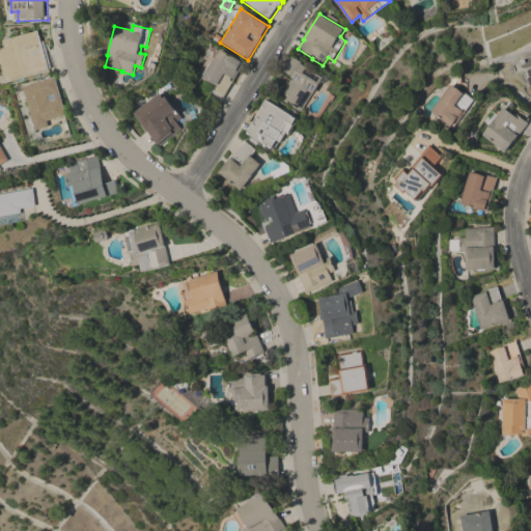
[(39,31),(42,42),(45,42),(52,67),(49,67),(50,70),(8,82),(3,63),(2,64),(0,56),(0,51),(7,49),(5,40),(39,31)]
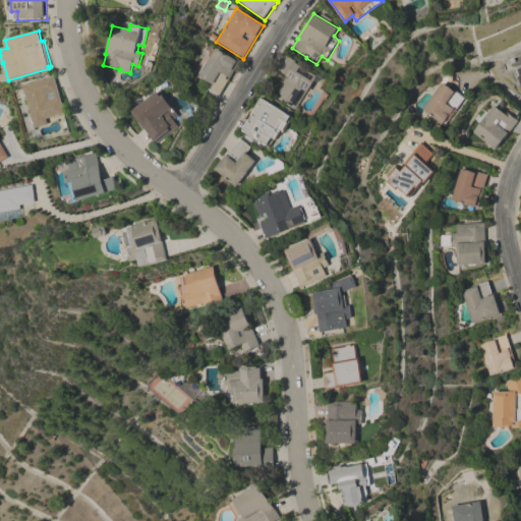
[(219,97),(207,90),(211,82),(199,75),(198,74),(206,62),(207,63),(216,49),(227,55),(227,54),(238,61),(233,68),(235,69),(219,97)]
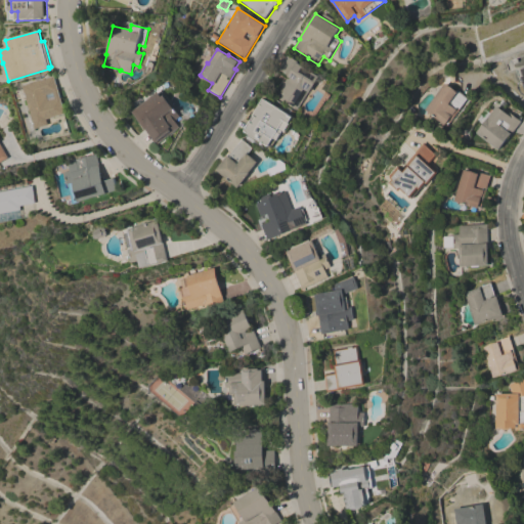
[(277,96),(290,78),(279,71),(289,55),(300,62),(299,63),(321,78),(311,93),(310,92),(299,111),(277,96)]
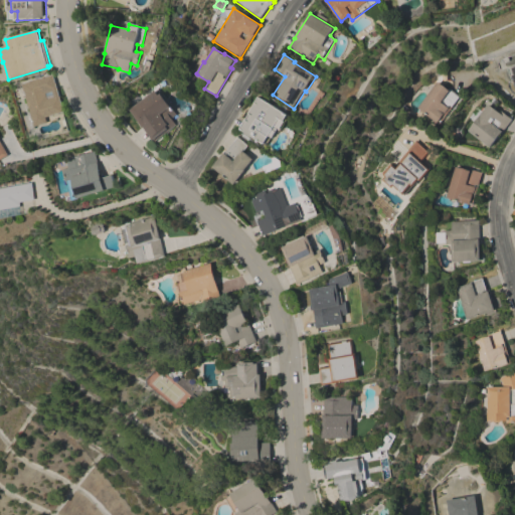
[(53,75),(64,113),(46,118),(48,124),(35,127),(22,84),(53,75)]
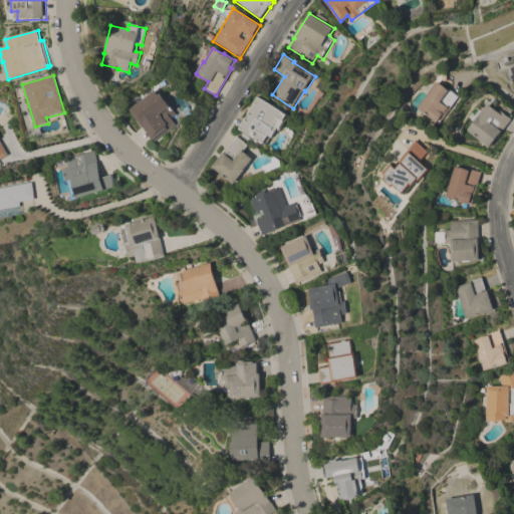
[(437,82),(448,90),(449,89),(460,96),(452,107),(449,105),(448,107),(449,108),(439,122),(418,108),(437,82)]
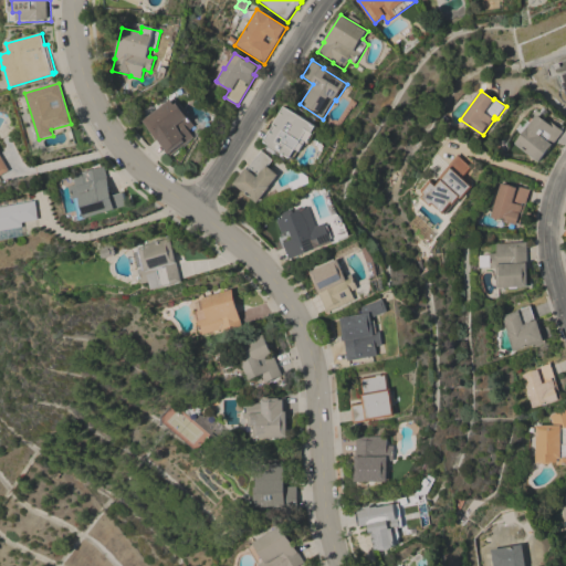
[(169,157),(143,122),(168,101),(170,103),(178,106),(185,115),(186,114),(195,126),(189,130),(195,138),(169,157)]
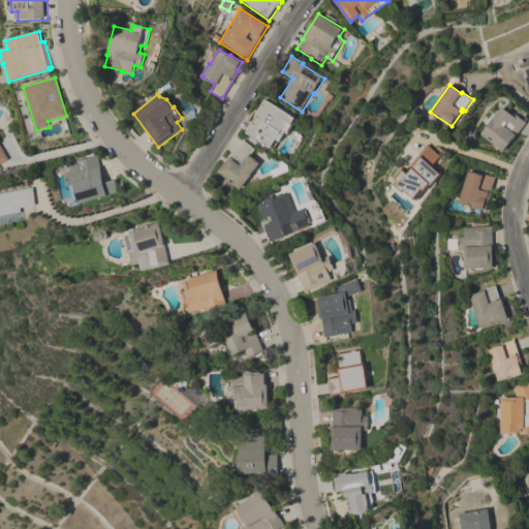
[(245,133),(267,97),(293,114),(283,130),(288,133),(281,145),(275,141),(271,149),(245,133)]
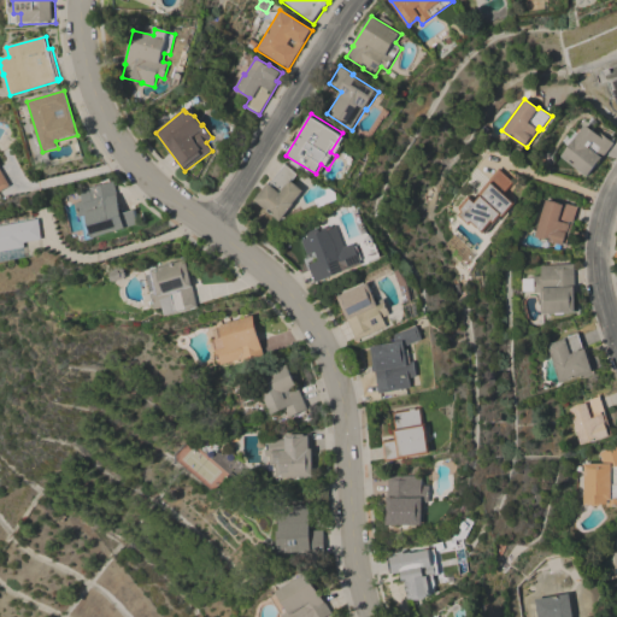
[(560,157),(569,146),(563,141),(571,129),(577,134),(585,125),(595,134),(598,131),(613,144),(588,177),(560,157)]
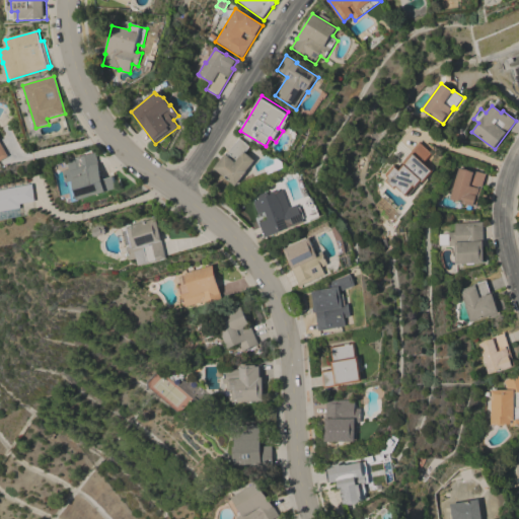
[(216,169),(240,138),(251,147),(247,153),(256,161),(247,171),(248,172),(237,187),(216,169)]
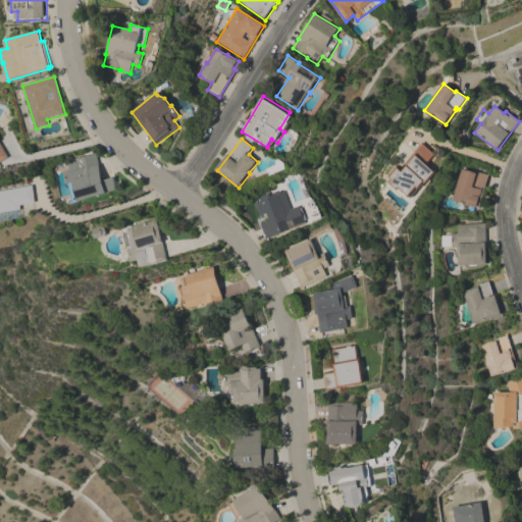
[(0,163),(0,143),(8,158),(0,163)]
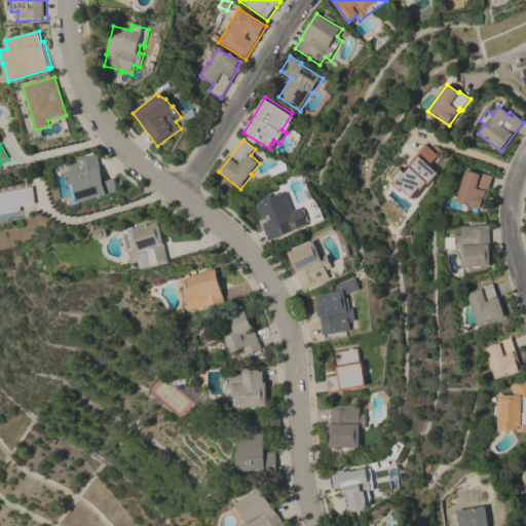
[(408,170),(405,166),(425,144),(439,155),(430,165),(441,174),(430,186),(428,184),(414,200),(402,190),(400,192),(390,184),(392,181),(389,179),(398,168),(399,170),(401,168),(406,173),(408,170)]
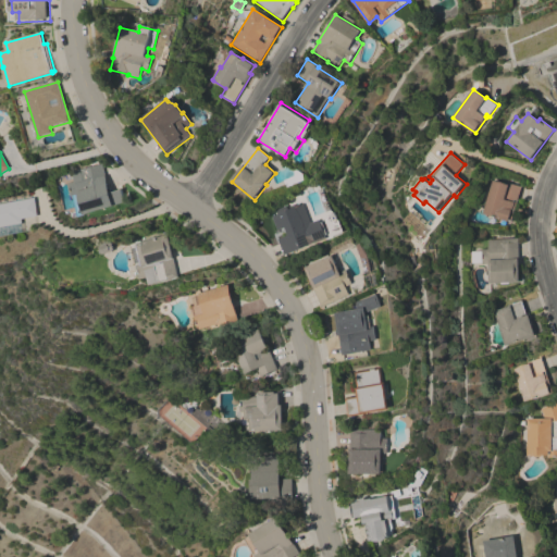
[(65,174),(82,170),(82,171),(102,164),(111,194),(122,190),(125,202),(114,206),(114,207),(79,218),(73,196),(72,197),(65,174)]
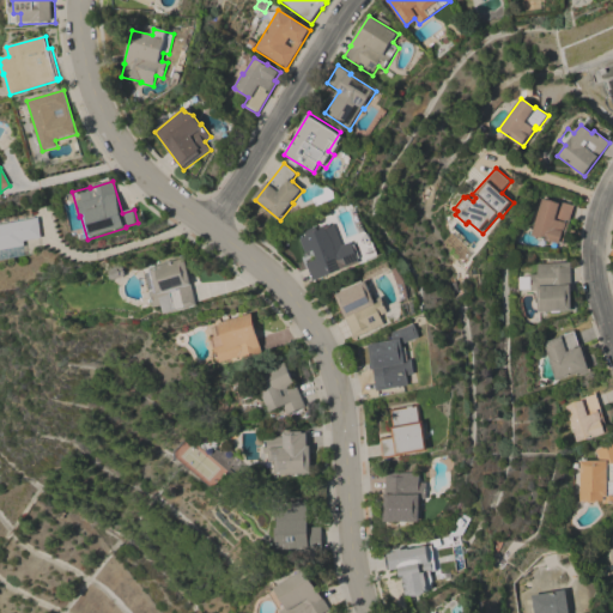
[(542,200),(558,204),(558,202),(574,206),(565,236),(563,235),(560,244),(541,240),(532,236),(542,200)]
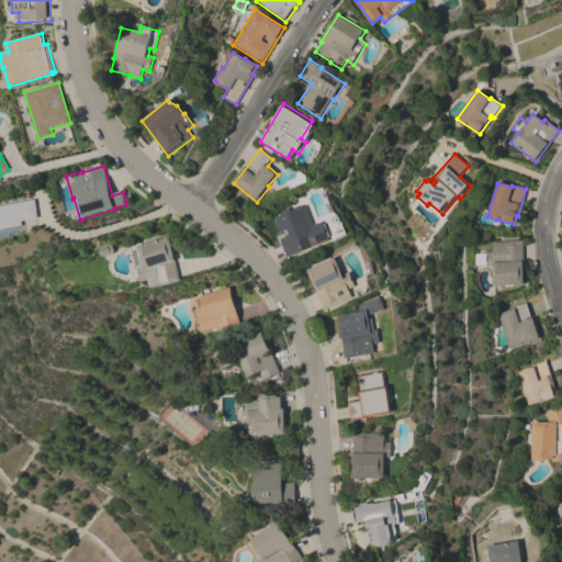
[(0,201),(29,197),(30,201),(34,201),(37,218),(22,222),(24,235),(0,238),(0,201)]
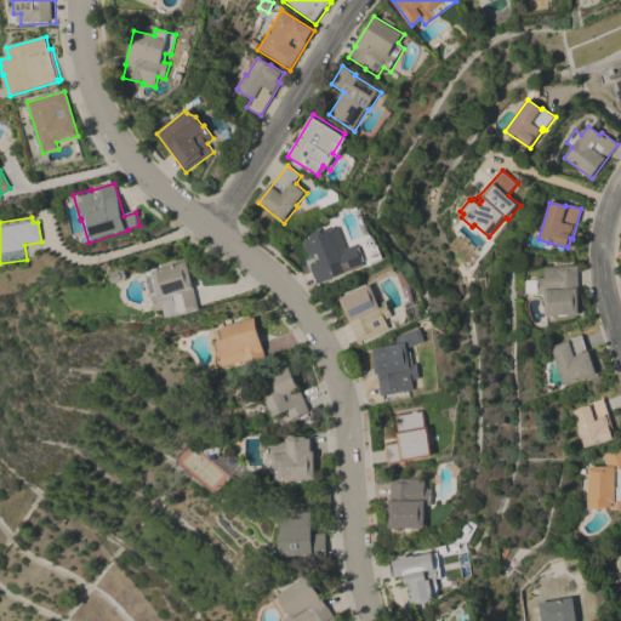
[(347,249),(355,245),(365,267),(353,272),(352,271),(318,285),(311,268),(322,263),(318,254),(306,258),(300,244),(337,228),(347,249)]
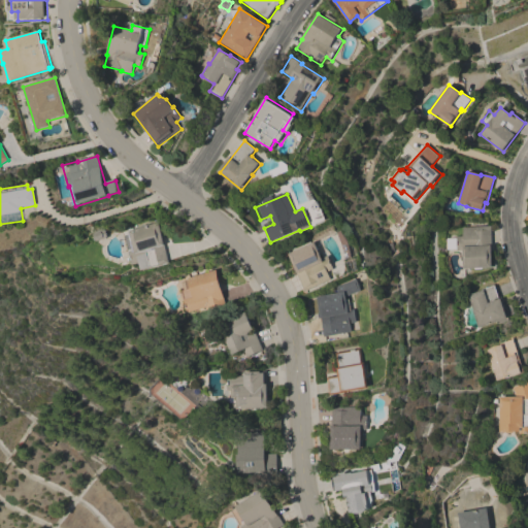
[(158,223),(169,263),(160,266),(160,265),(141,270),(139,263),(133,265),(129,252),(134,251),(129,232),(158,223)]
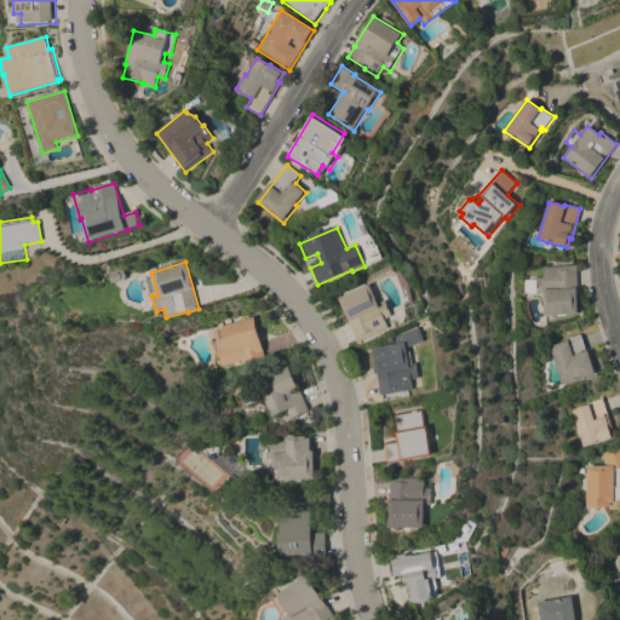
[(577,267),(579,315),(545,317),(544,294),(535,296),(535,293),(526,293),(523,292),(523,283),(524,281),(535,281),(534,279),(543,277),(543,268),(577,267)]
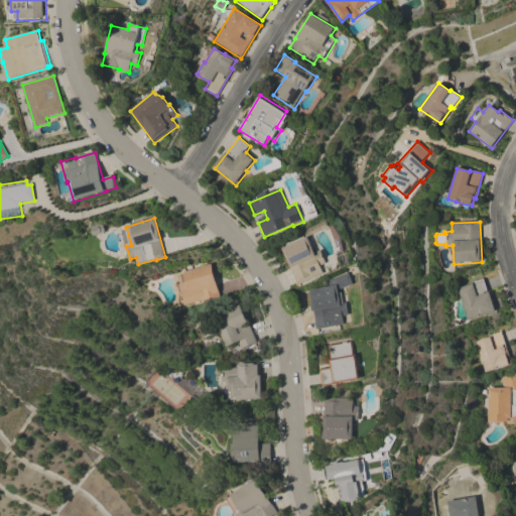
[(93,237),(91,230),(93,226),(98,225),(103,226),(105,233),(93,237)]
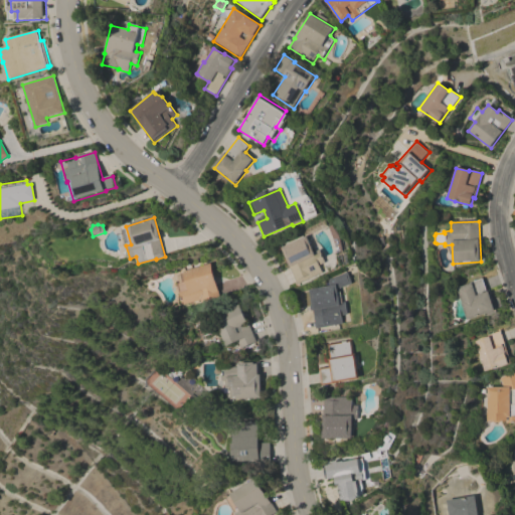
[(315,252),(320,249),(326,263),(320,266),(323,273),(298,285),(281,247),(307,235),(315,252)]
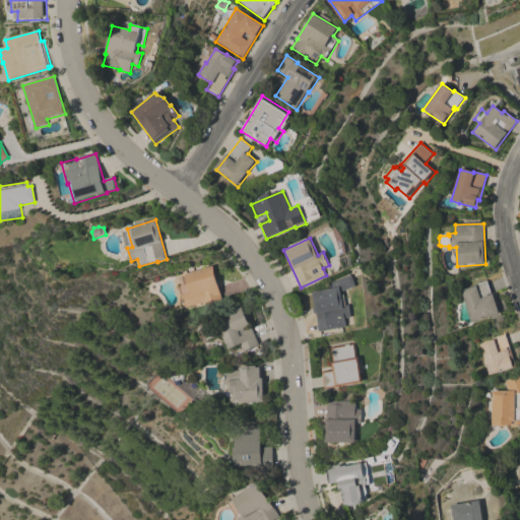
[(204,306),(203,303),(185,308),(179,286),(181,285),(179,278),(186,276),(185,274),(212,266),(222,300),(204,306)]
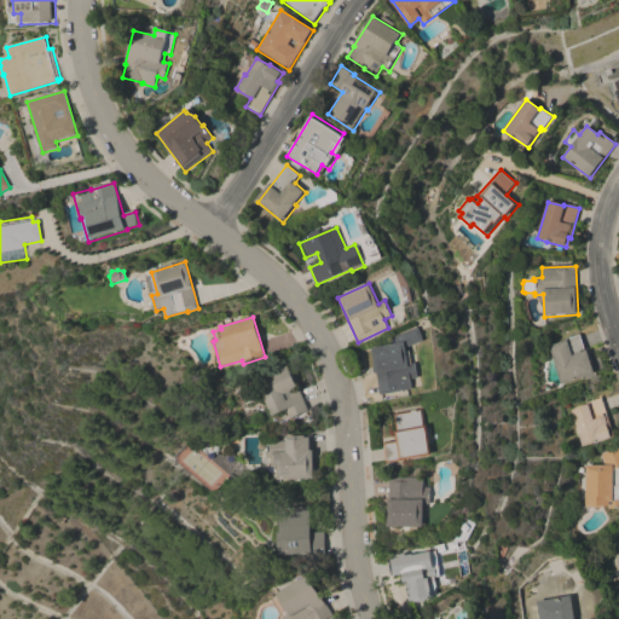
[(381,395),(377,374),(374,374),(372,366),(375,366),(371,348),(392,345),(389,339),(418,327),(424,341),(406,348),(406,352),(410,351),(412,364),(417,363),(420,379),(412,380),(414,389),(381,395)]
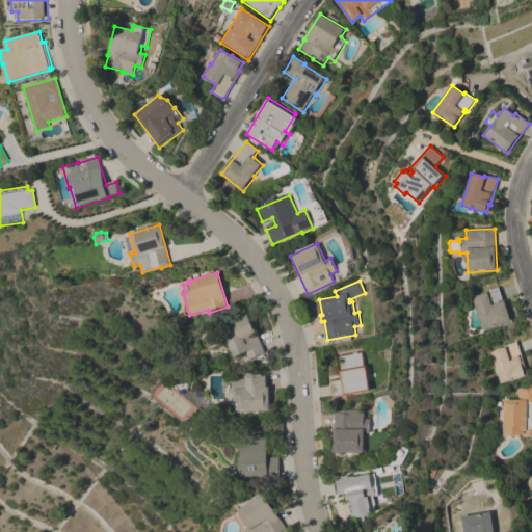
[(483,330),(472,297),(499,288),(503,301),(505,301),(512,320),(483,330)]
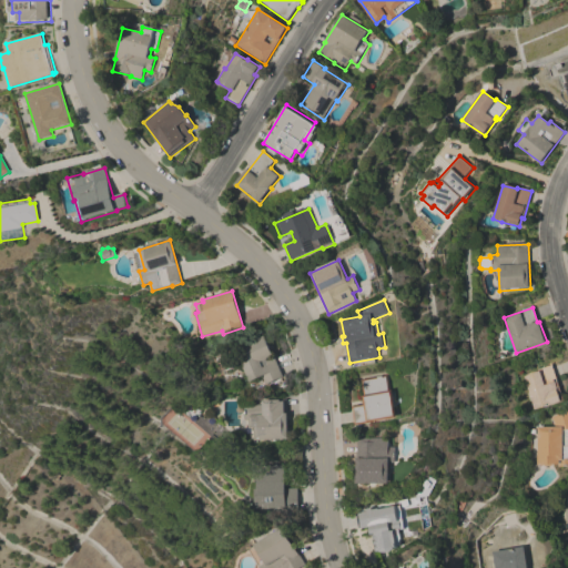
[(236,350),(264,336),(284,377),(267,385),(264,376),(252,382),(236,350)]
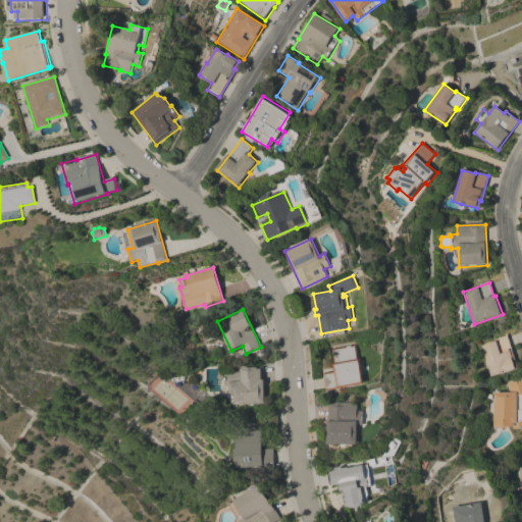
[(481,347),(489,343),(496,341),(496,340),(507,335),(511,348),(508,349),(509,351),(511,351),(514,361),(513,361),(515,369),(492,376),(481,347)]
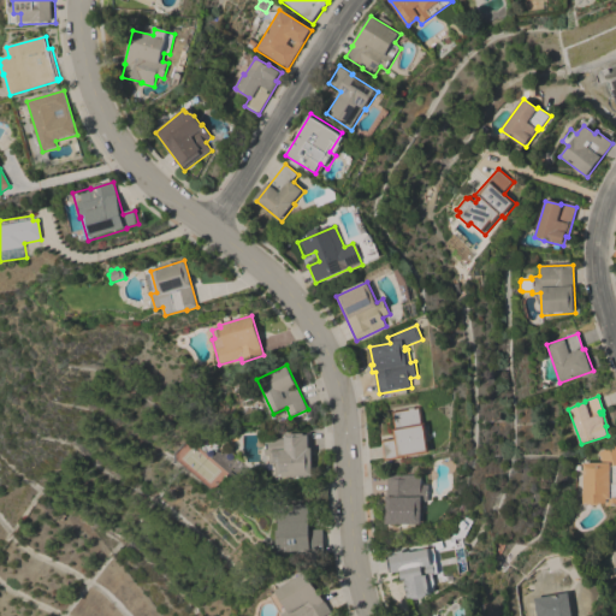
[(406,457),(385,461),(381,442),(395,439),(394,430),(391,412),(420,407),(424,424),(426,424),(431,452),(406,457)]
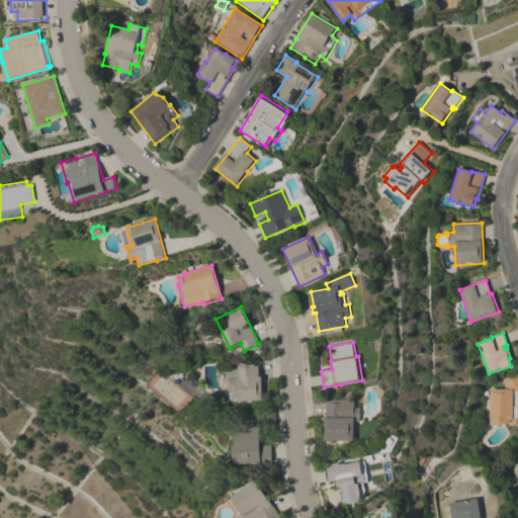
[(263,401),(234,402),(234,400),(231,400),(231,391),(229,391),(229,383),(224,383),(224,370),(240,369),(240,365),(262,364),(263,401)]
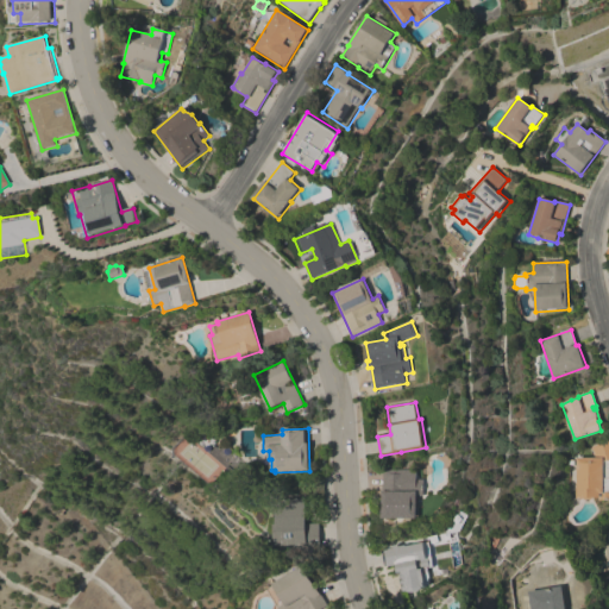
[(576,458),(595,458),(591,447),(598,445),(598,444),(608,439),(608,500),(600,501),(600,497),(594,498),(594,500),(585,501),(585,500),(581,500),(581,498),(576,498),(576,458)]
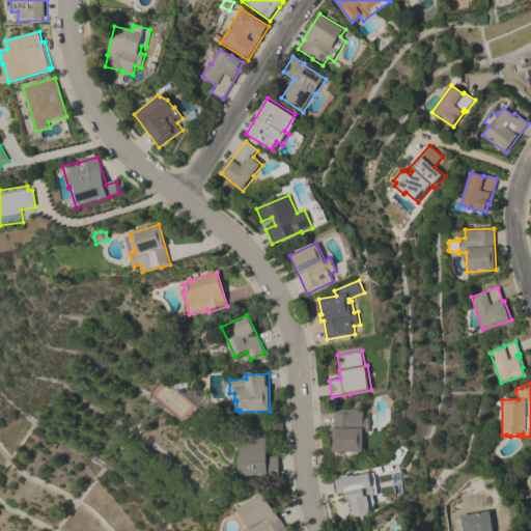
[(334,452),(334,410),(363,410),(363,418),(370,418),(370,432),(365,432),(364,452),(334,452)]
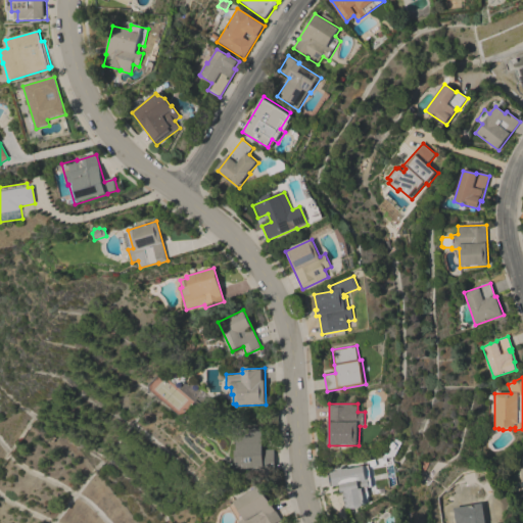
[(276,472),(237,475),(235,450),(237,450),(236,430),(260,428),(262,450),(274,449),(276,472)]
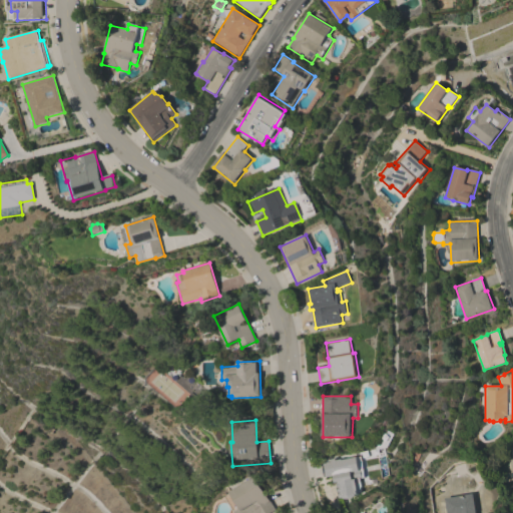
[(323,464),(332,462),(331,460),(336,459),(337,461),(342,459),(343,460),(358,457),(360,470),(362,470),(364,479),(362,479),(363,487),(362,488),(363,493),(360,494),(360,495),(357,495),(356,497),(354,498),(353,499),(351,499),(348,500),(346,499),(344,498),(341,498),(338,483),(336,484),(334,476),(326,478),(323,464)]
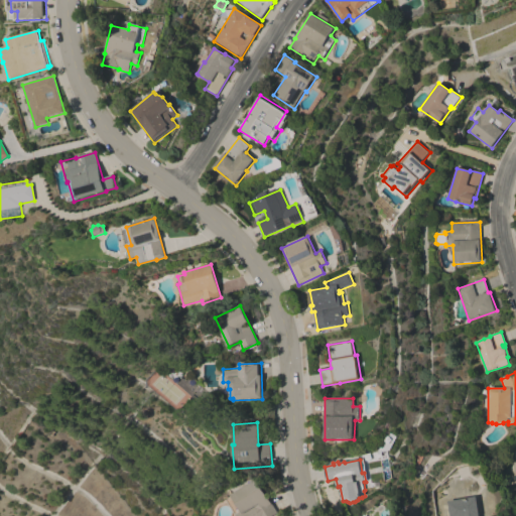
[(256,480),(270,502),(271,501),(278,513),(273,515),(237,515),(243,511),(232,495),(256,480)]
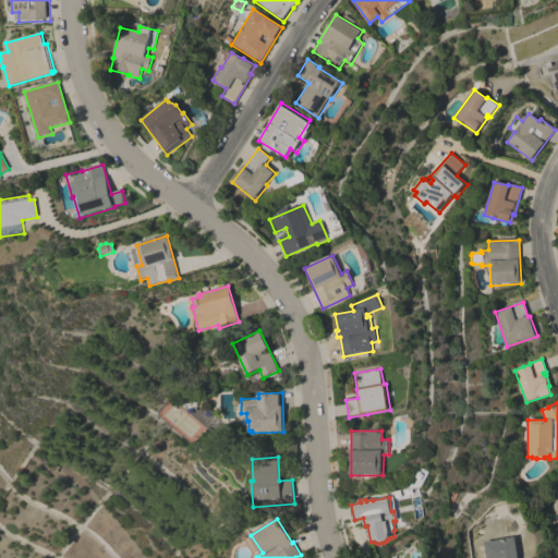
[(516,537),(519,557),(486,557),(484,543),(516,537)]
